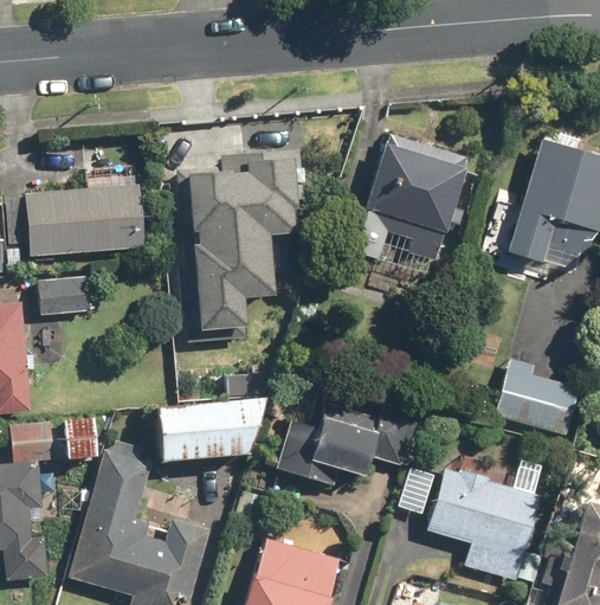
[(387,134),(352,249),(379,258),(387,231),(410,238),(406,251),(436,259),(444,231),(446,232),(469,159),(387,134)]
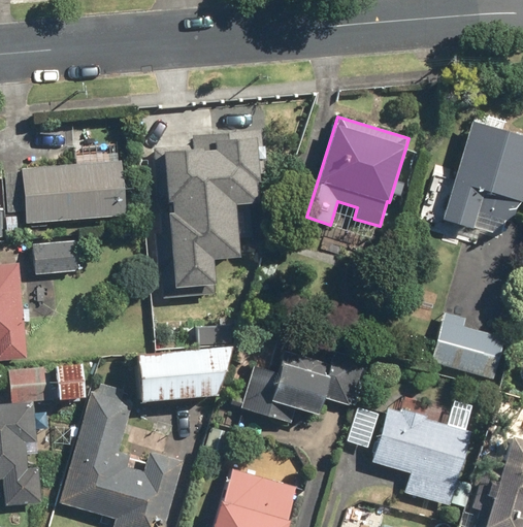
[(522,135),(471,121),(442,220),(471,228),(477,211),(512,222),(519,200),(522,201),(522,135)]
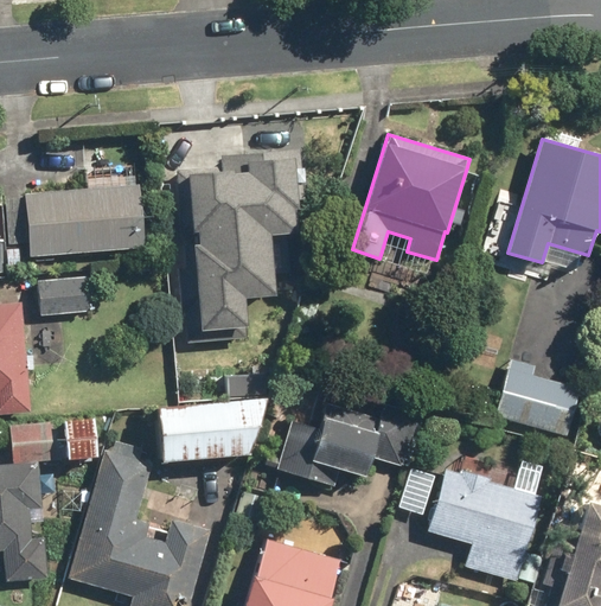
[(178,267),(186,343),(254,336),(250,304),(285,300),(279,238),(314,235),(306,150),(225,158),(227,167),(183,171),(192,266),(178,267)]
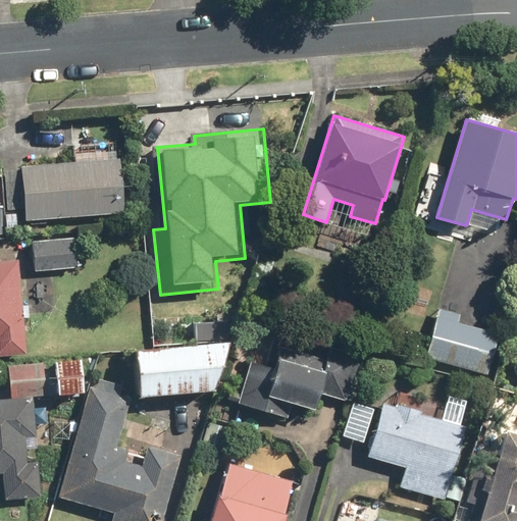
[(121,158),(20,166),(24,220),(125,213),(121,158)]
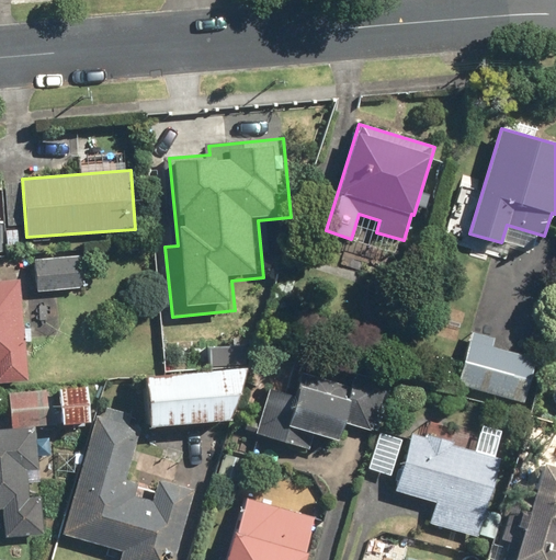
[(80,256),(33,260),(35,290),(82,286),(80,256)]
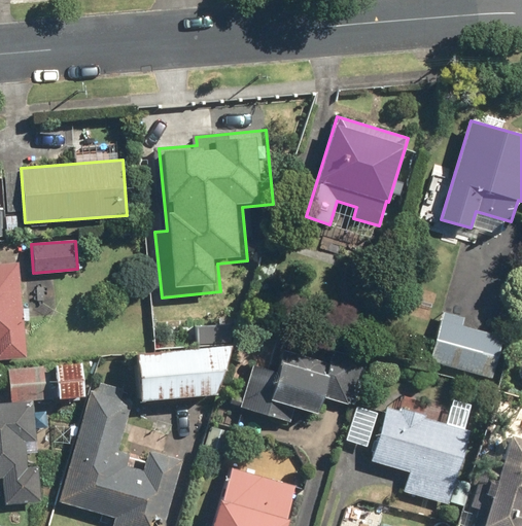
[(21,261),(0,263),(0,359),(28,357),(21,261)]
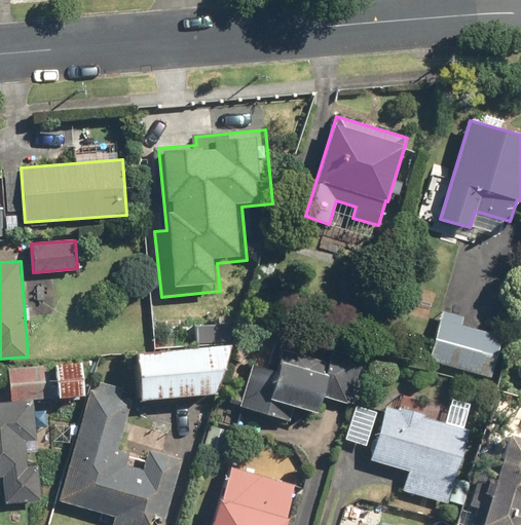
[(439,310),(425,360),(490,377),(501,336),(461,325),(463,317),(439,310)]
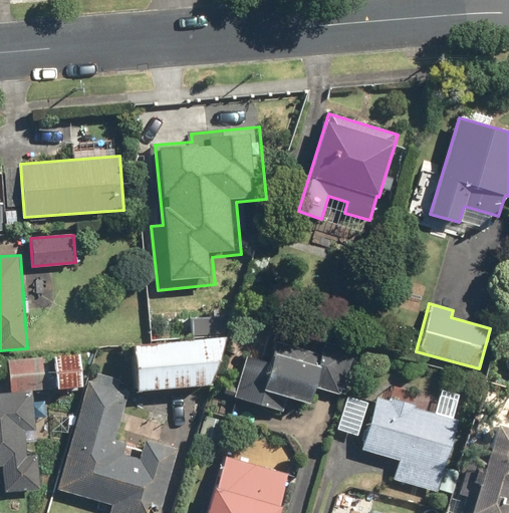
[(228,336),(128,344),(132,391),(215,385),(228,336)]
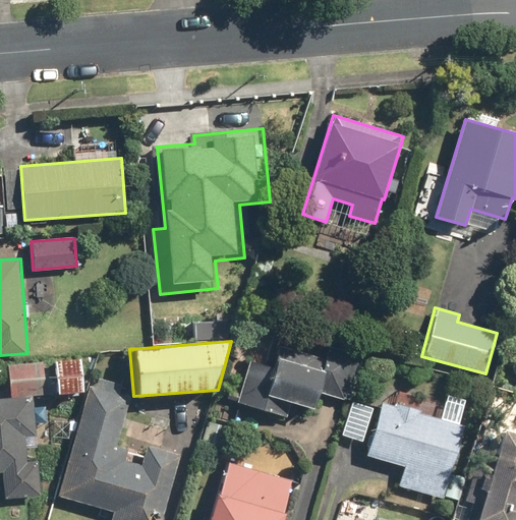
[(250,359),(237,402),(288,417),(293,401),(316,408),(321,392),(348,400),(362,355),(329,345),(325,358),(280,344),(273,366),(250,359)]
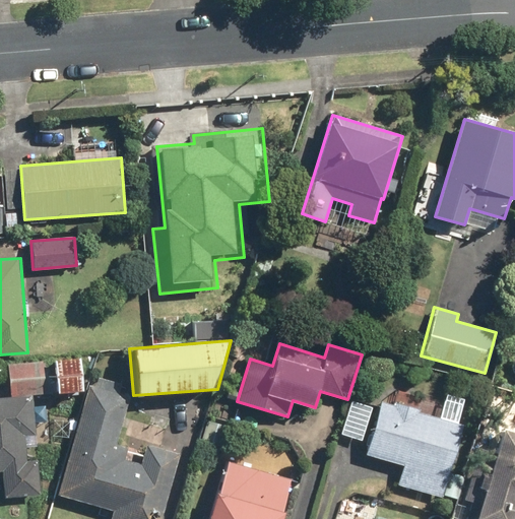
[(81,358),(7,363),(10,396),(83,391),(81,358)]
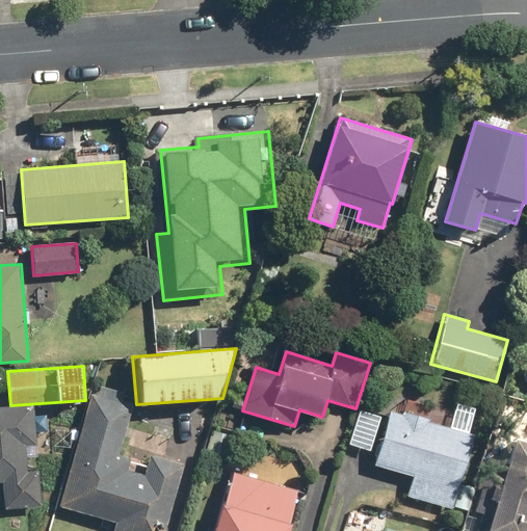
[(145,473),(128,469),(131,456),(121,453),(133,405),(91,394),(61,506),(116,521),(113,530),(157,530),(160,522),(167,524),(184,462),(150,454),(145,473)]
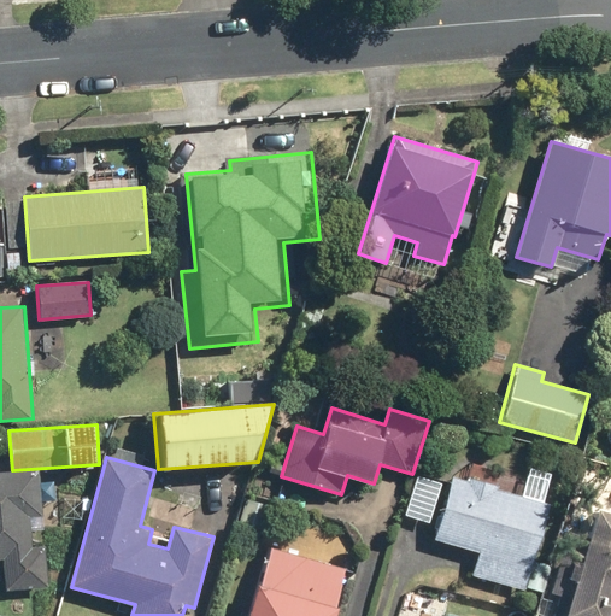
[(39,469),(0,471),(0,558),(4,558),(5,574),(35,570),(29,517),(43,516),(39,469)]
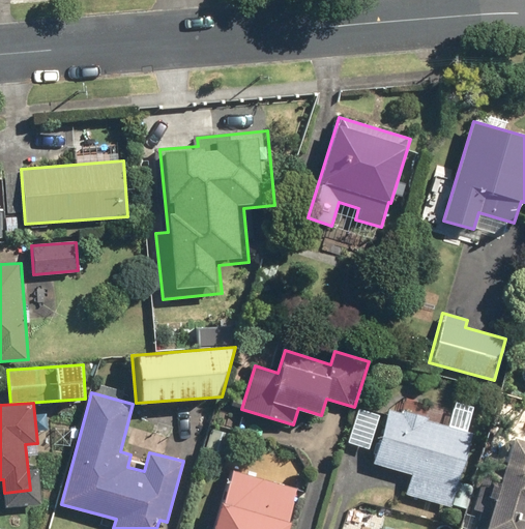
[(484,431),(395,406),(379,462),(418,472),(412,494),(462,508),(484,431)]
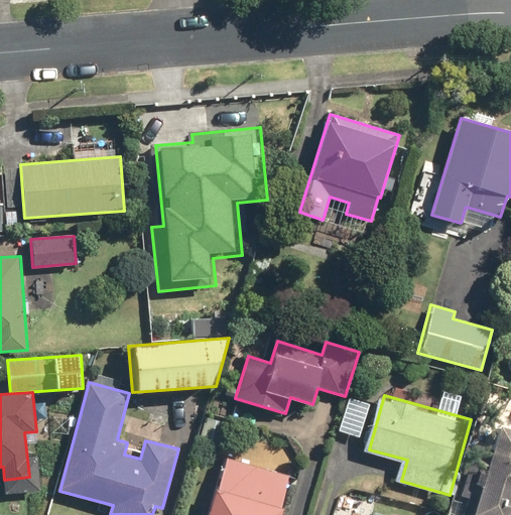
[(469,499),(464,514),(510,514),(510,429),(500,426),(494,448),(475,443),(460,497),(469,499)]
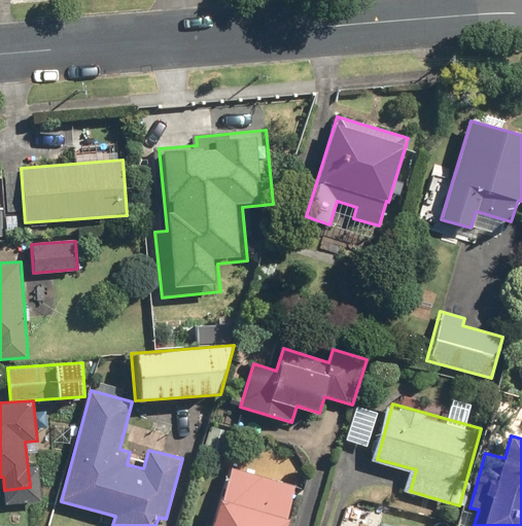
[(232,466),(212,525),(290,525),(292,520),(288,518),(298,487),(232,466)]
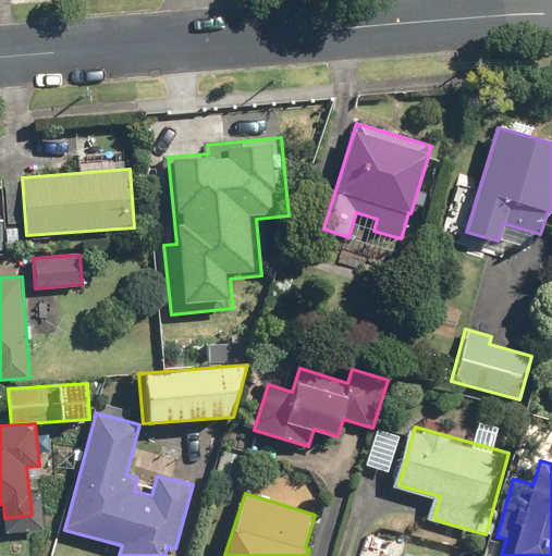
All buildings are outlined.
